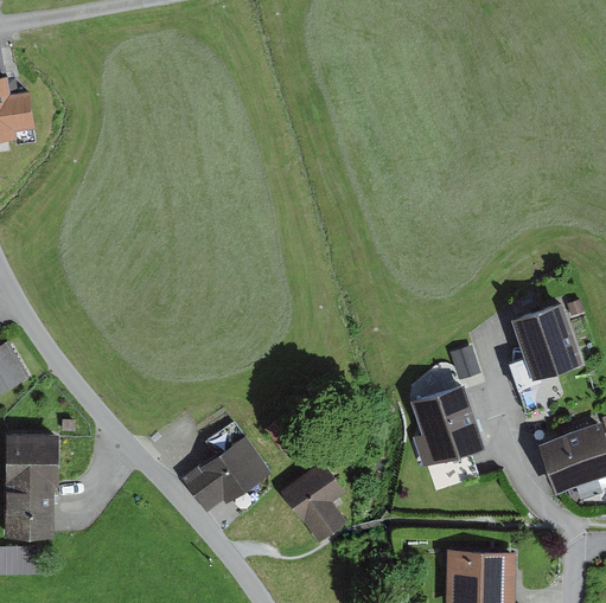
[(1,45),(0,45),(0,140),(17,138),(16,130),(33,127),(29,90),(8,94),(1,45)]
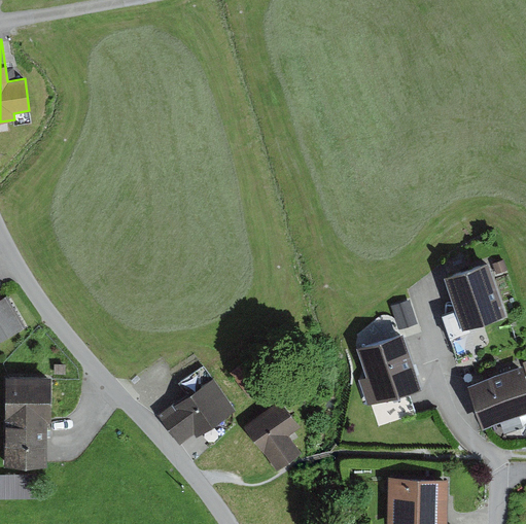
[(487,262),(442,276),(461,332),(505,316),(487,262)]
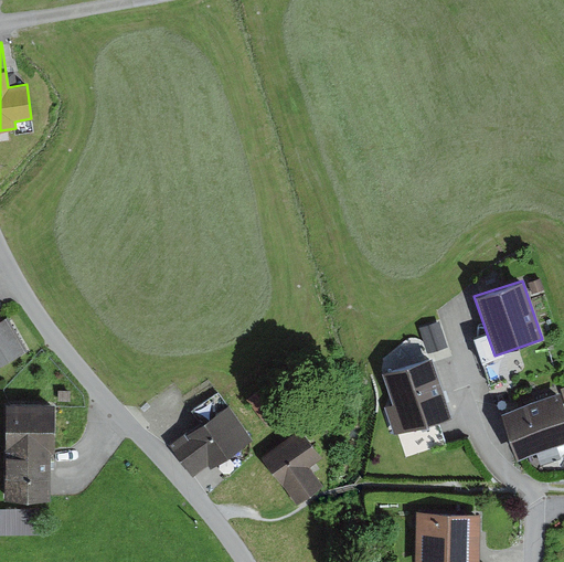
[(539,282),(527,285),(531,297),(543,293),(539,282)]
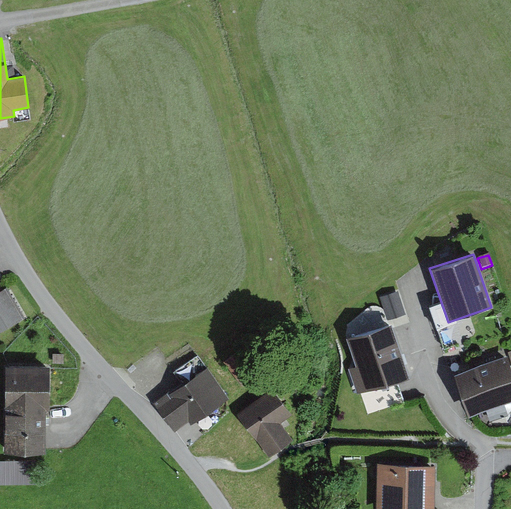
[(0,334),(25,321),(6,289),(0,292),(0,334)]
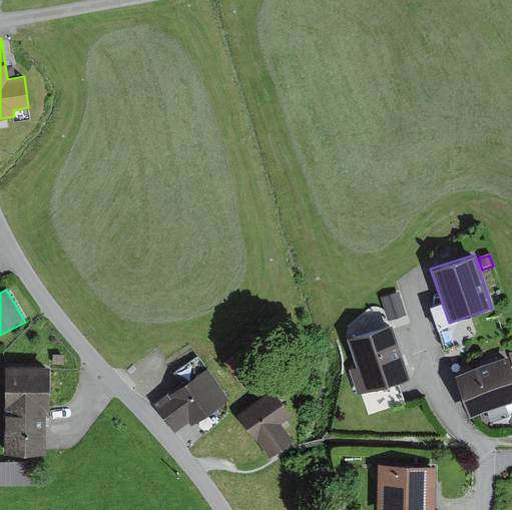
[(396,313),(391,298),(374,304),(379,319),(396,313)]
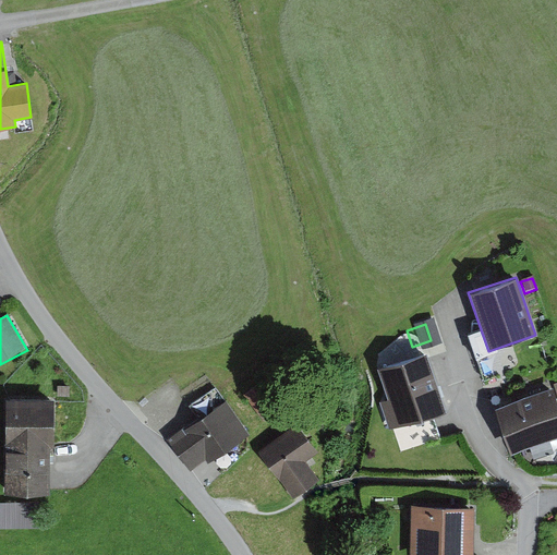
[(378,403),(388,433),(446,412),(425,352),(377,370),(388,400),(378,403)]
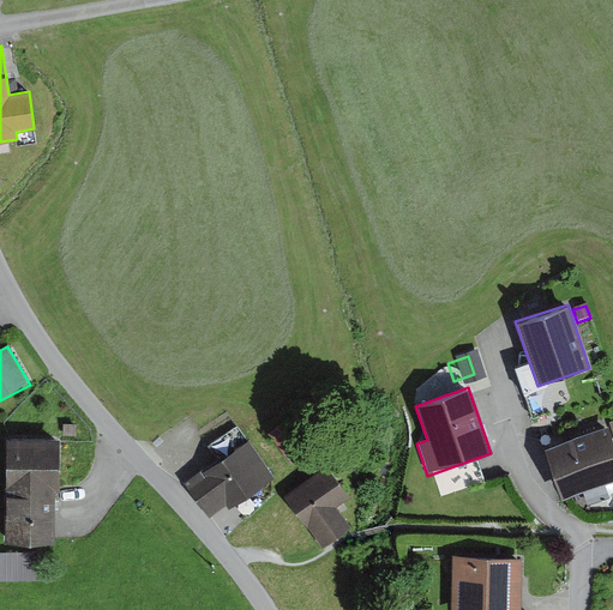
[(612,444),(607,427),(544,448),(560,500),(566,497),(612,482),(612,444)]
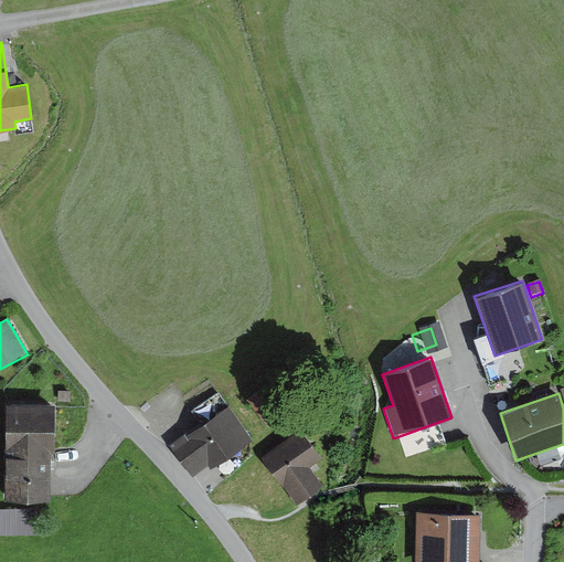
[(201,425),(170,446),(192,479),(208,468),(209,472),(251,442),(217,394),(192,413),(201,425)]
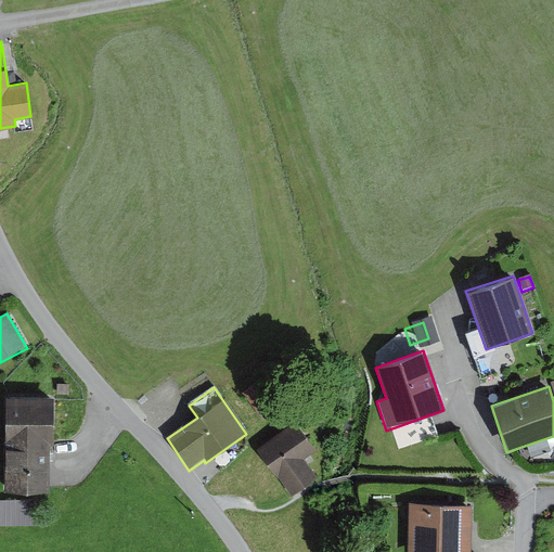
[(3,397),(3,492),(49,492),(49,445),(53,445),(53,397),(3,397)]
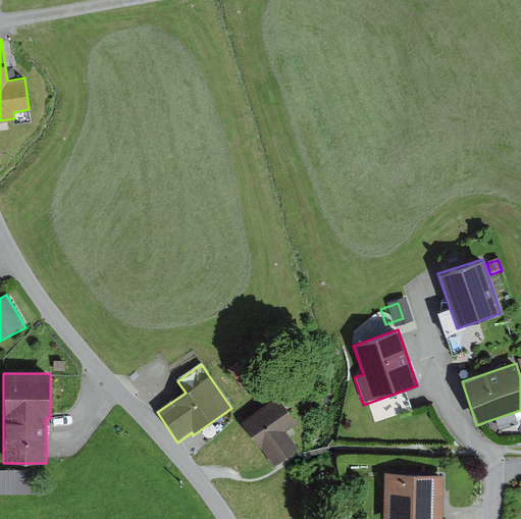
[(297,423),(277,396),(240,424),(272,468),(298,450),(284,432),(297,423)]
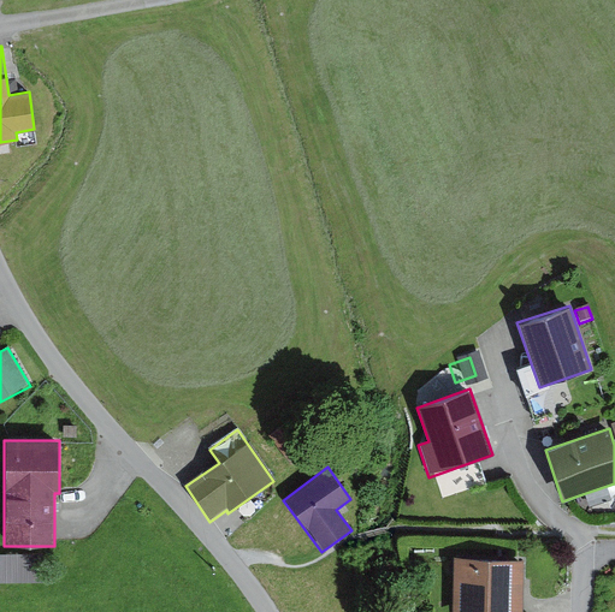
[(42,557),(0,556),(0,586),(42,586),(42,557)]
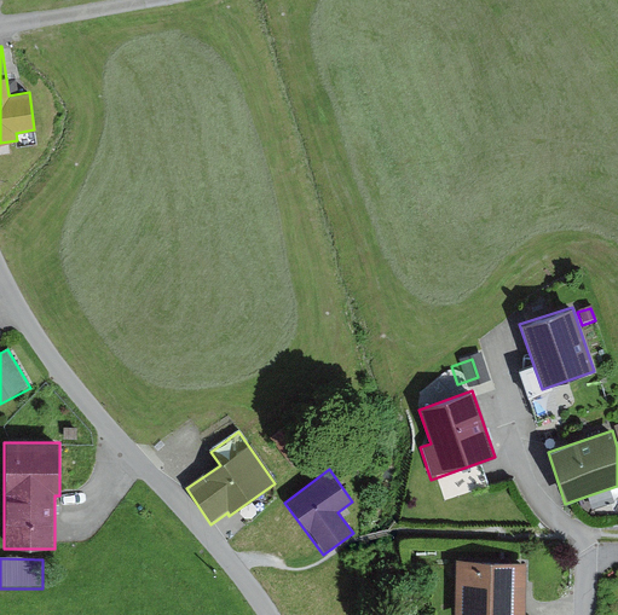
[(513,561),(455,560),(454,614),(524,614),(526,561),(513,561)]
